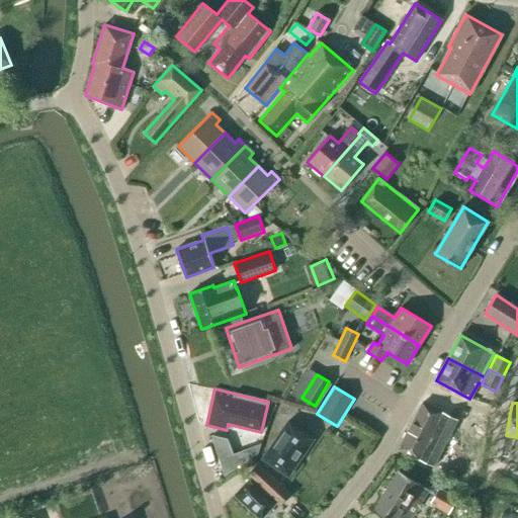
[(422,404),(398,449),(433,467),(456,420),(422,404)]
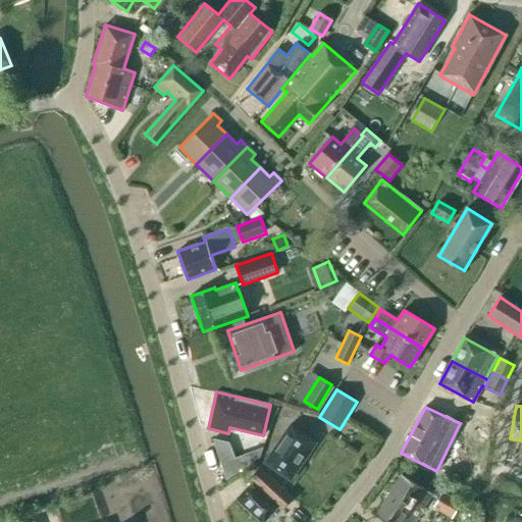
[(265,463),(291,480),(316,442),(292,425),(265,463)]
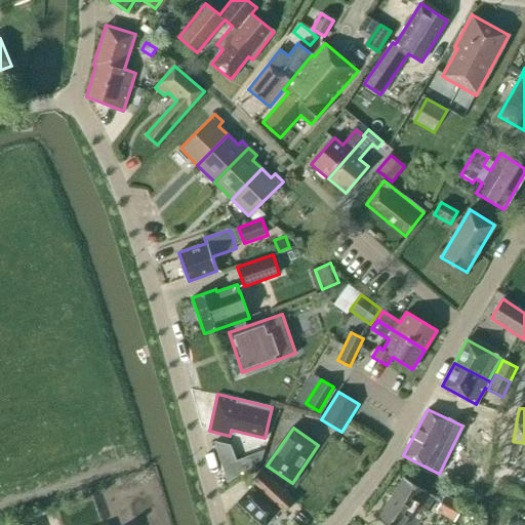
[(248,468),(244,457),(236,460),(230,445),(213,441),(226,484),(248,468)]
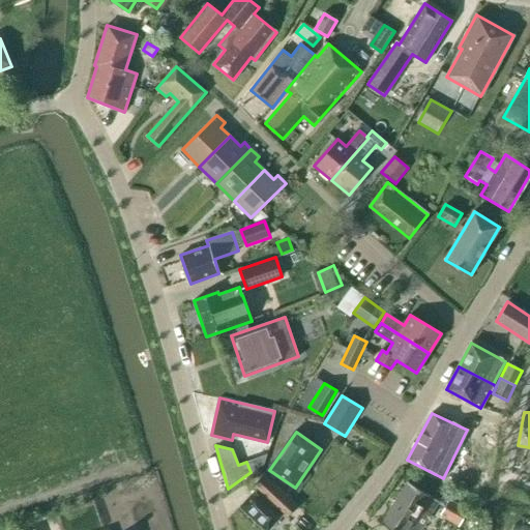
[(240,506),(264,529),(268,529),(283,516),(286,519),(297,506),(265,475),(253,488),(256,490),(240,506)]
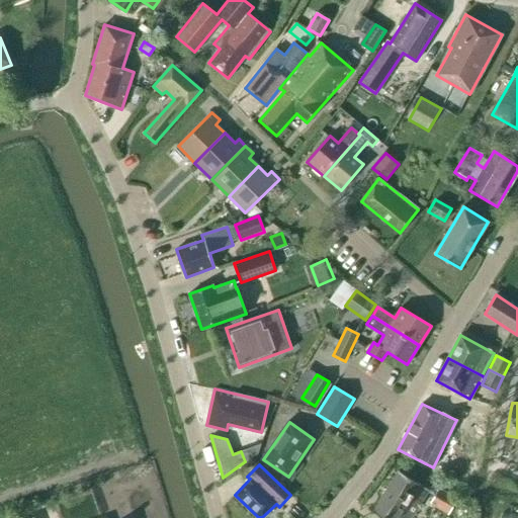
[(398,471),(372,513),(380,517),(407,517),(426,489),(398,471)]
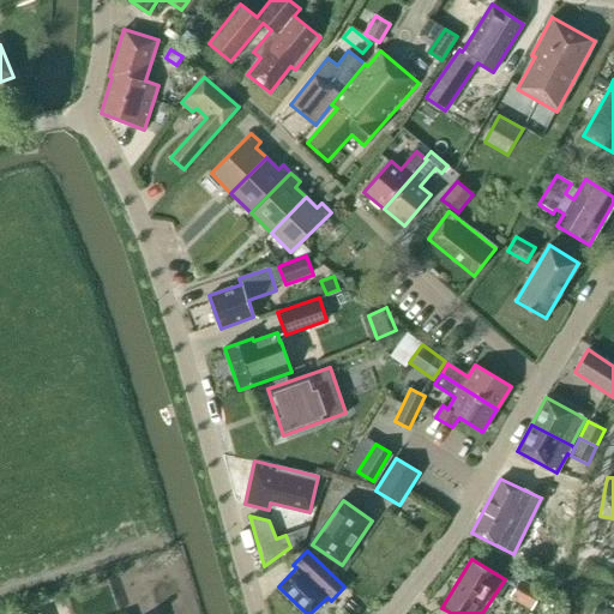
[(542,591),(519,579),(509,597),(531,611),(542,591)]
